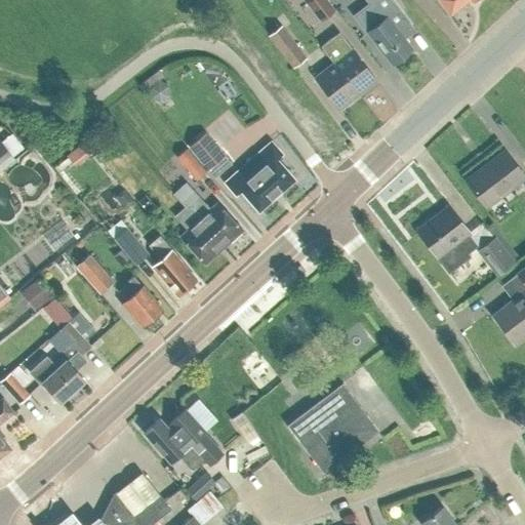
[(324,0),(300,0),(318,22),(332,10),(324,0)]
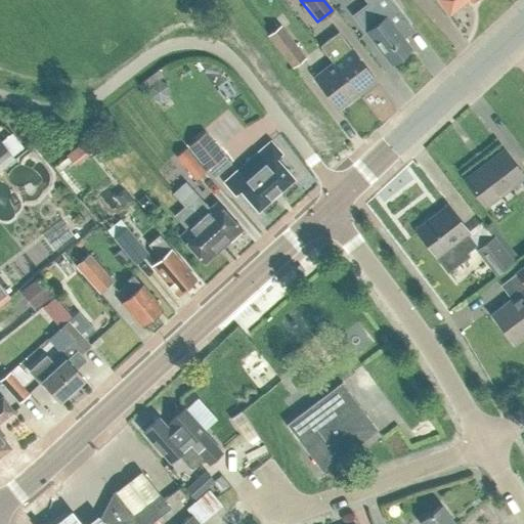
[(364,0),(366,2),(352,14),(364,31),(390,63),(410,48),(403,38),(413,31),(390,0),(364,0)]
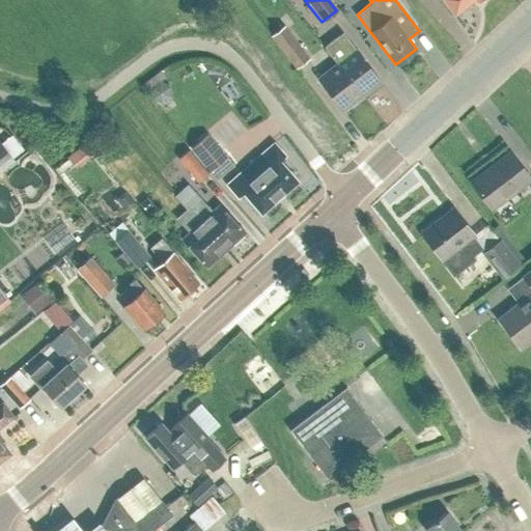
[(443,0),(454,14),(471,0),(476,0),(478,2),(480,0),(443,0)]
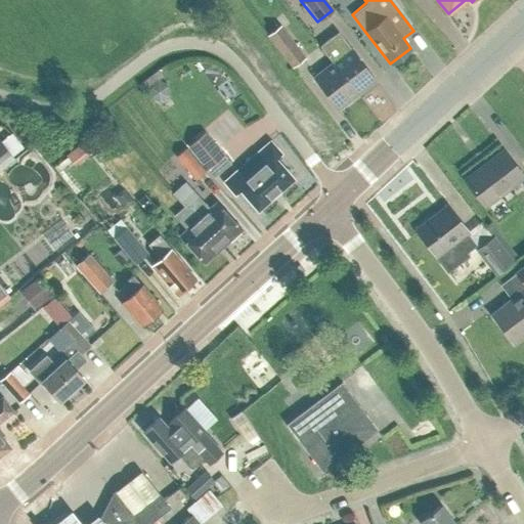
[(266,33),(291,64),(303,55),(278,24),(266,33)]
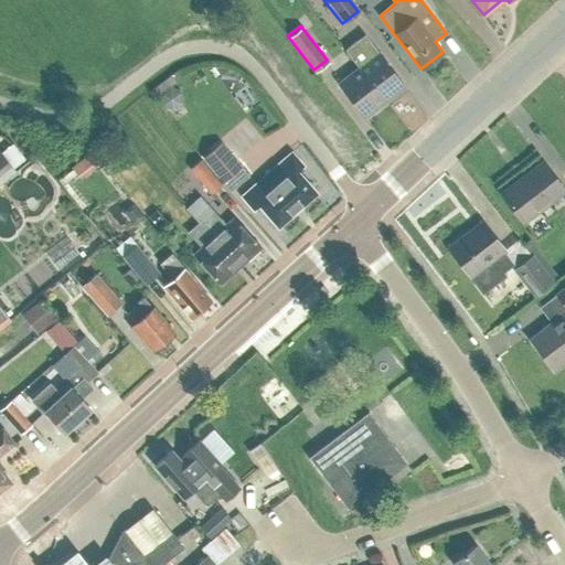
[(377,51),(364,33),(343,49),(358,66),(384,102),(404,85),(377,51)]
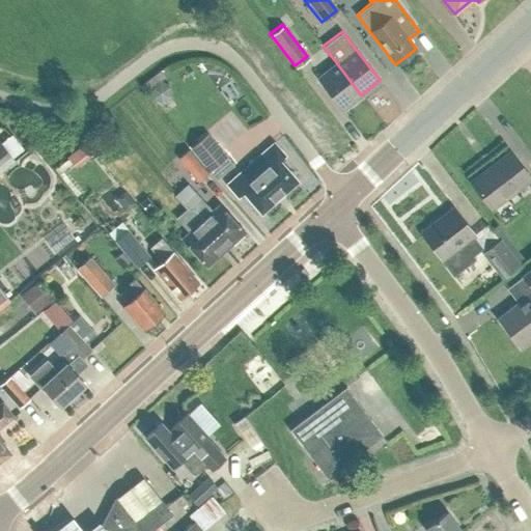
[(361,95),(336,62),(316,77),(341,110),(361,95)]
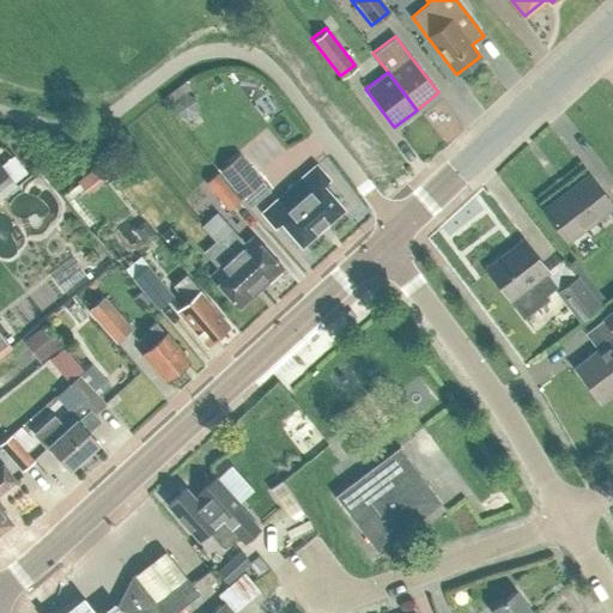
[(195,113),(193,99),(183,95),(180,95),(175,89),(161,101),(167,108),(173,104),(171,115),(184,121),(195,113)]
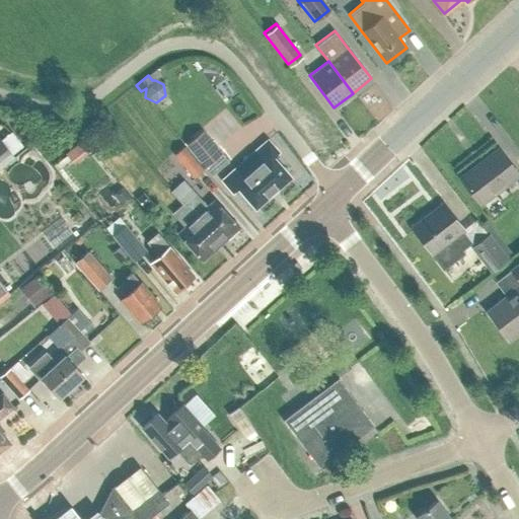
[(205,167),(221,153),(222,153),(202,129),(184,144),(205,167)]
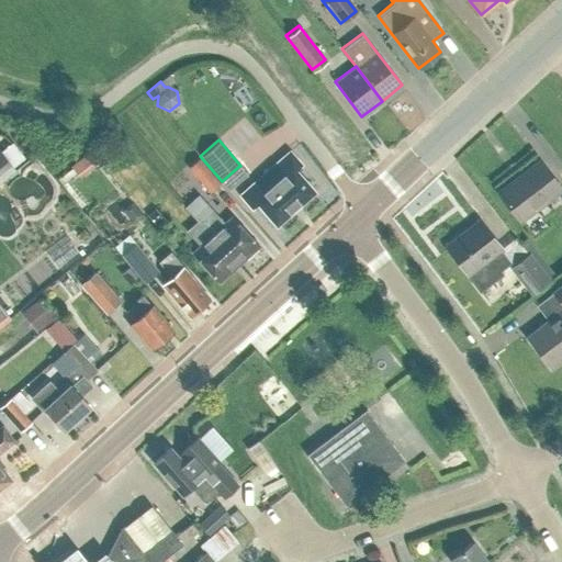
[(301,164),(289,150),(238,194),(250,209),(257,203),(276,225),(314,191),(294,169),(301,164)]
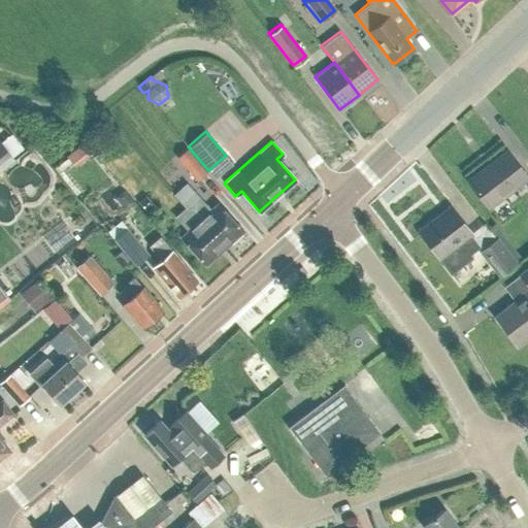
[(0,169),(11,160),(0,145),(0,169)]
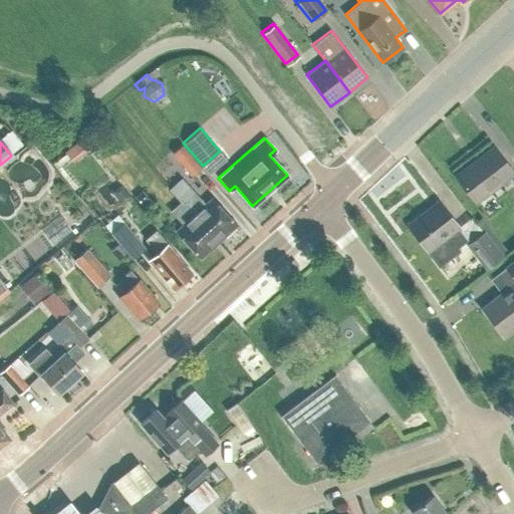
[(85,153),(77,143),(76,142),(63,153),(71,164),(85,153)]
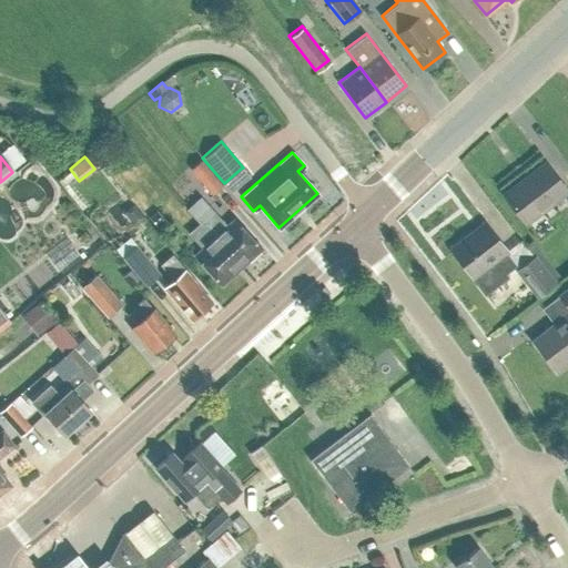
[(201,159),(200,160),(190,169),(211,195),(223,184),(201,159)]
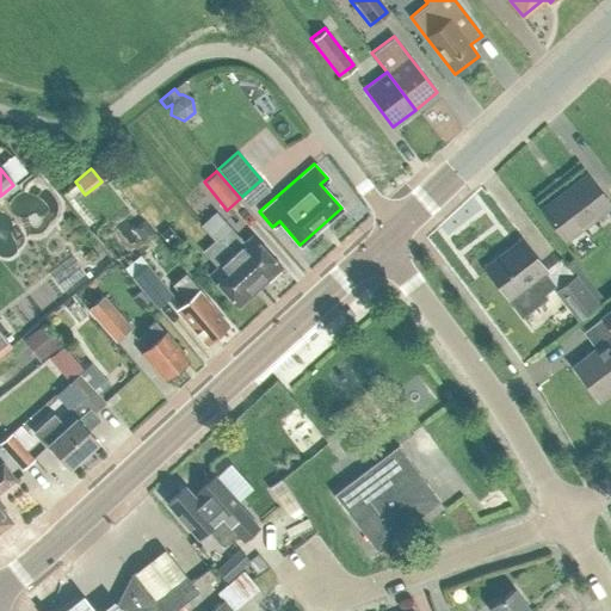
[(586,174),(542,209),(565,239),(610,204),(586,174)]
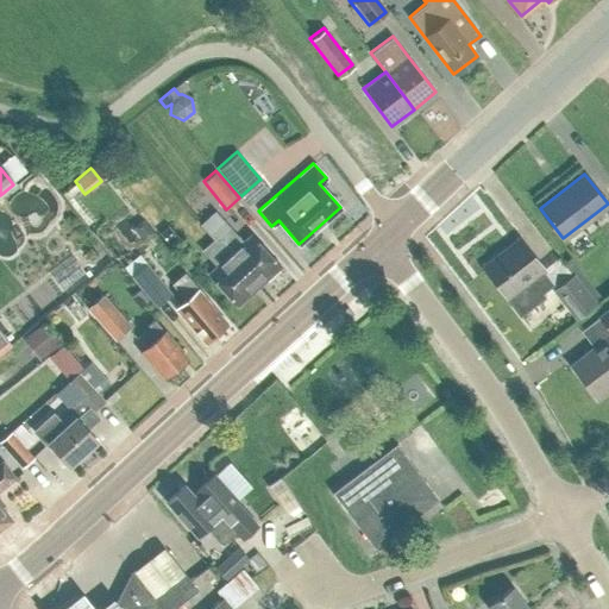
[(158,232),(168,245),(177,237),(167,225),(158,232)]
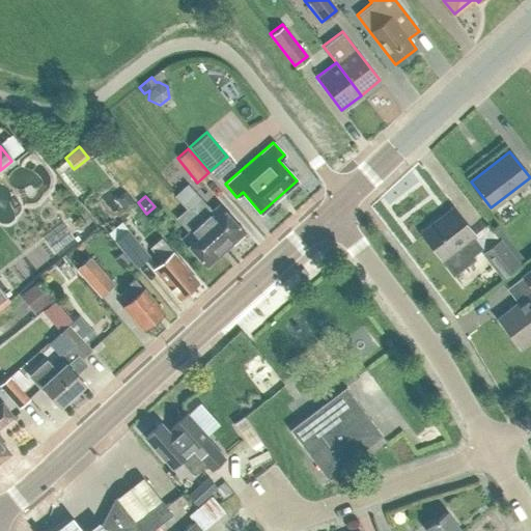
[(198,197),(187,207),(224,248),(244,230),(219,204),(212,212),(198,197)]
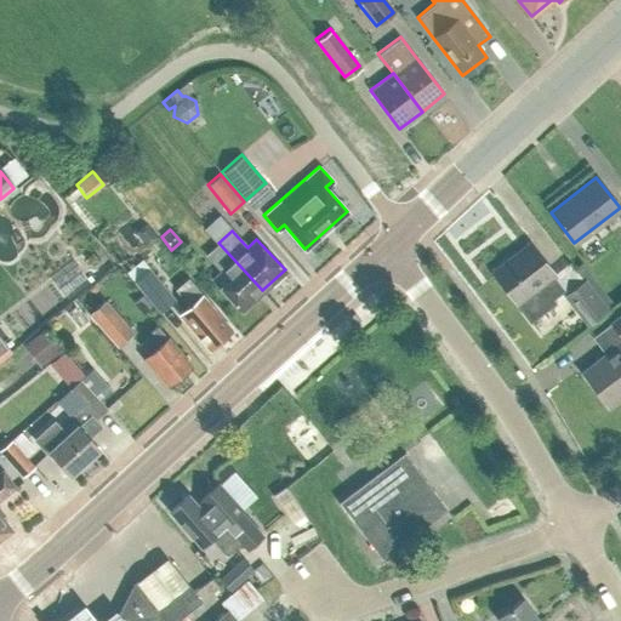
[(550,272),(525,240),(490,267),(531,319),(553,303),(550,300),(563,290),(585,319),(602,306),(580,278),(579,279),(568,263),(552,274),(550,272)]
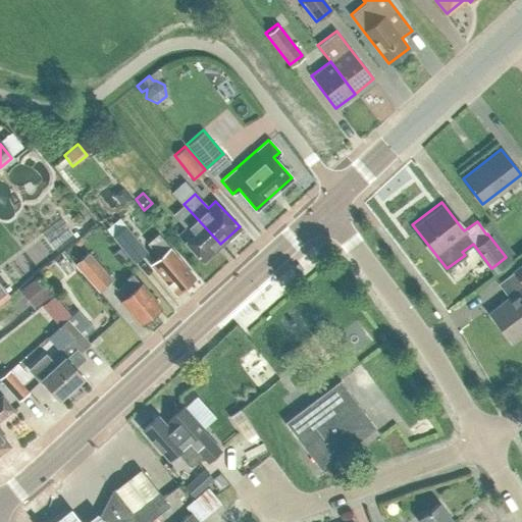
[(220,244),(184,204),(173,214),(186,228),(178,235),(202,261),(220,244)]
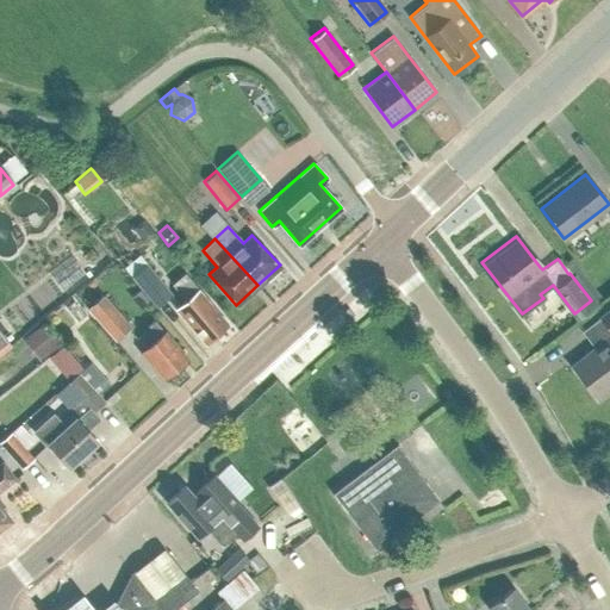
[(598,304),(604,299),(573,257),(566,262),(598,304)]
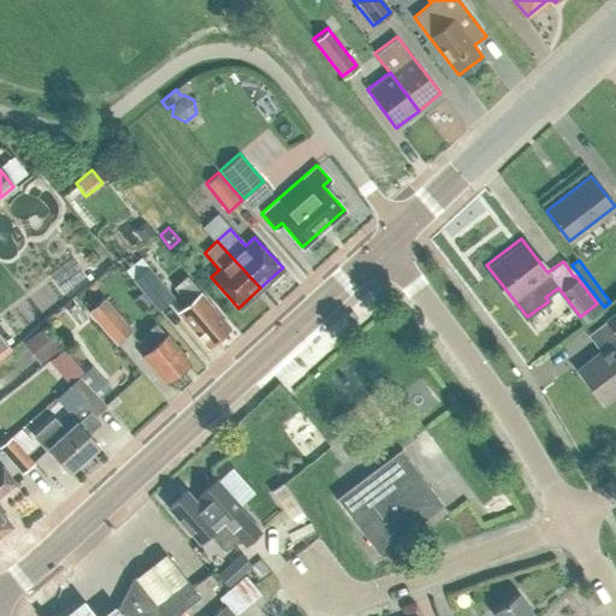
[(148,265),(131,279),(157,311),(173,296),(148,265)]
